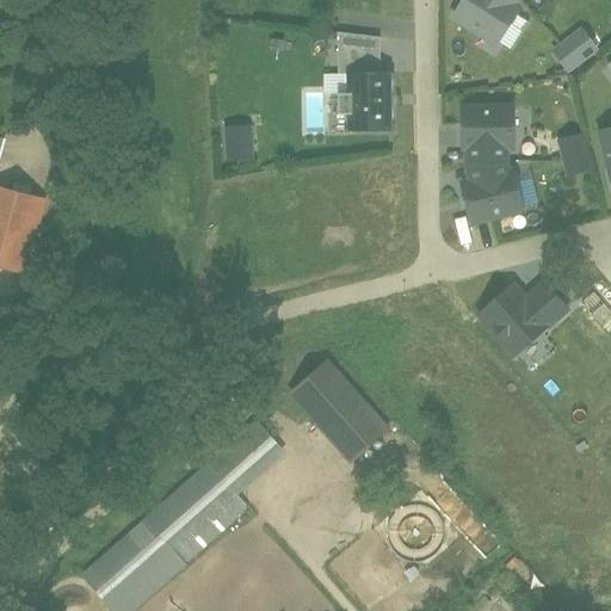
[(461,0),(451,16),(495,47),(523,6),(516,1),(517,0),(461,0)]
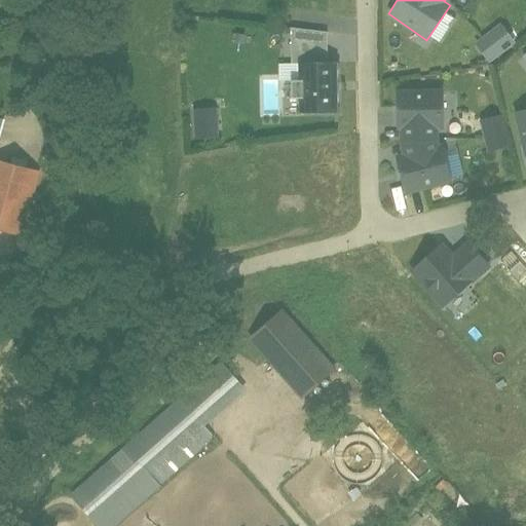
[(497,25),(468,42),(482,64),(511,46),(497,25)]
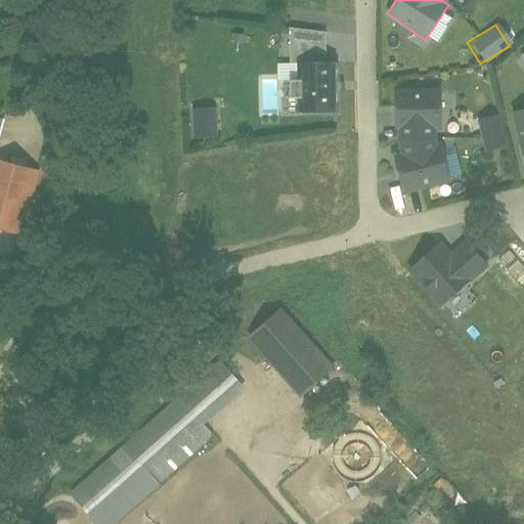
[(298,112),(334,113),(335,62),(323,62),(324,28),(290,27),(289,67),(300,67),(298,112)]
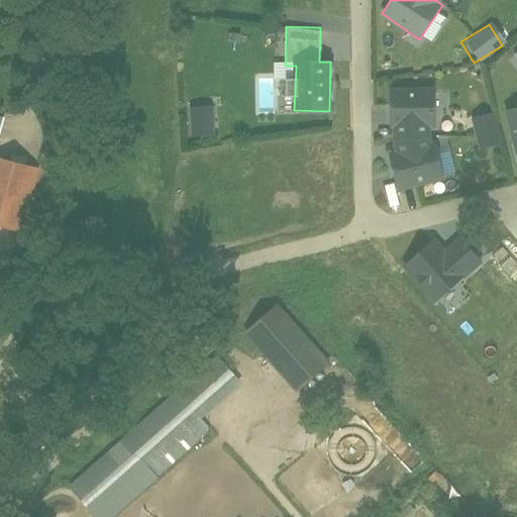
[(397,190),(443,178),(436,141),(431,140),(429,122),(434,122),(433,86),(388,85),(389,126),(393,126),(394,150),(387,153),(397,190)]
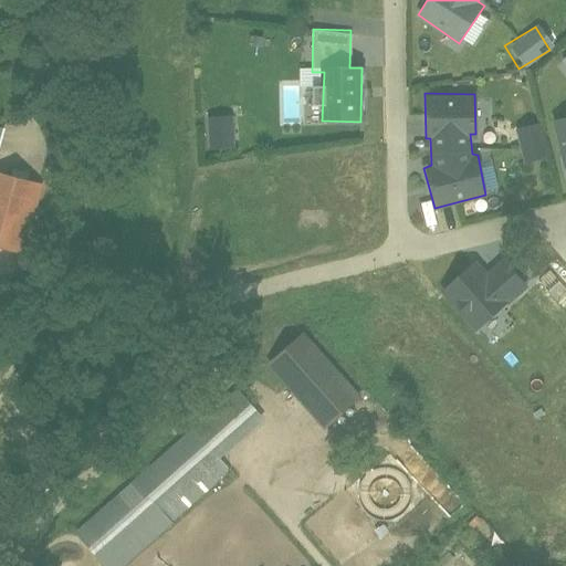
[(565,108),(551,112),(563,167),(565,166),(565,108)]
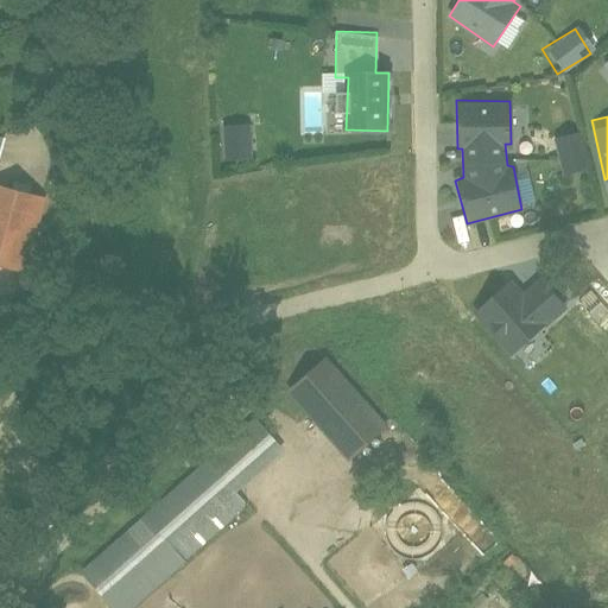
[(246,124),(221,126),(225,163),(249,160),(246,124)]
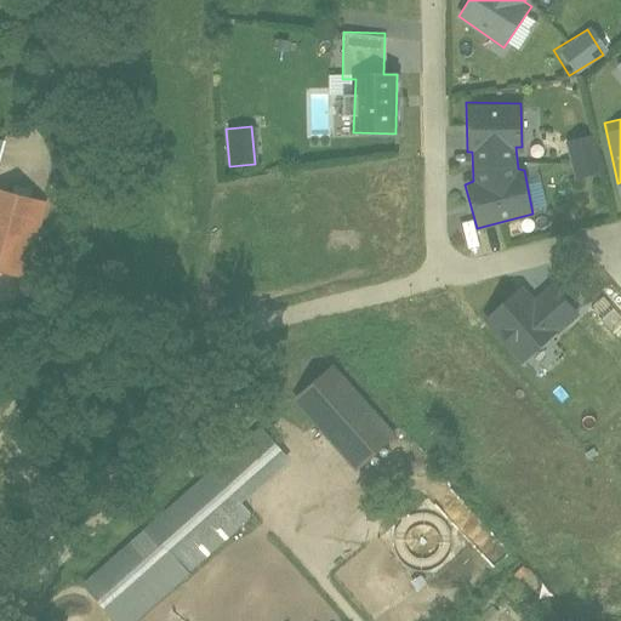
[(564,138),(569,178),(598,174),(593,135),(564,138)]
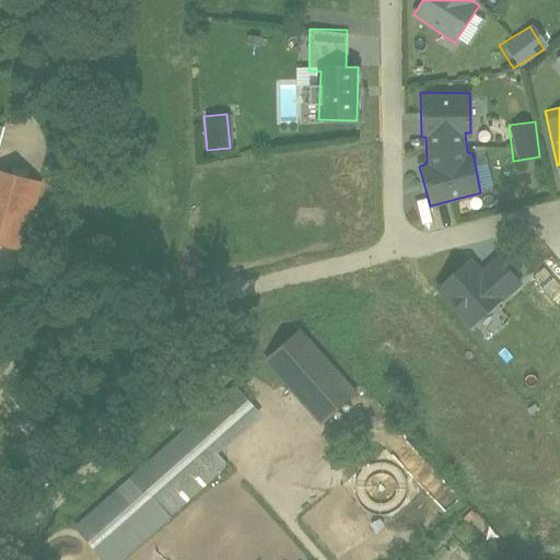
[(24,179),(0,173),(0,244),(8,247),(24,179)]
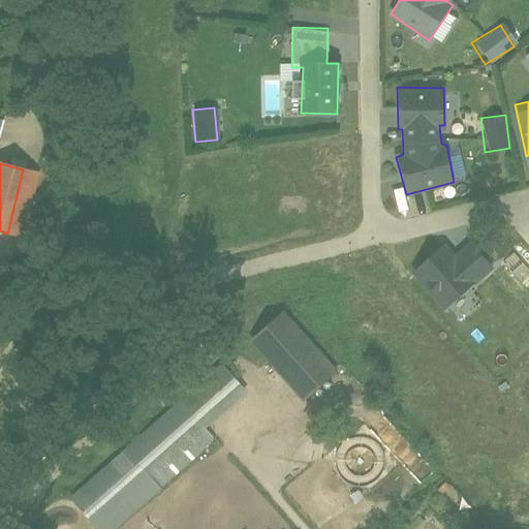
[(447,307),(474,282),(444,248),(416,273),(447,307)]
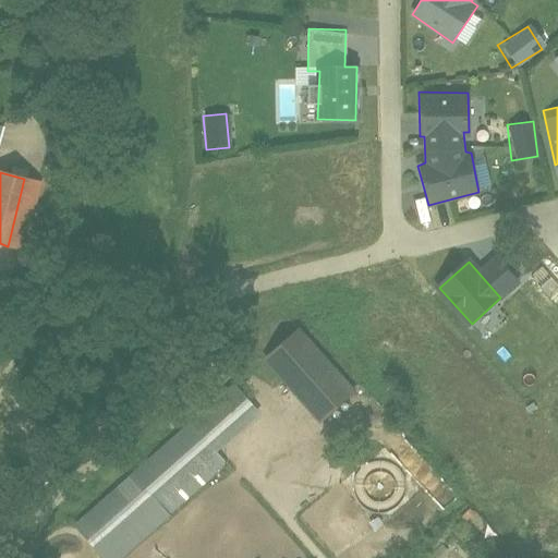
[(259,352),(308,422),(350,393),(300,324),(259,352)]
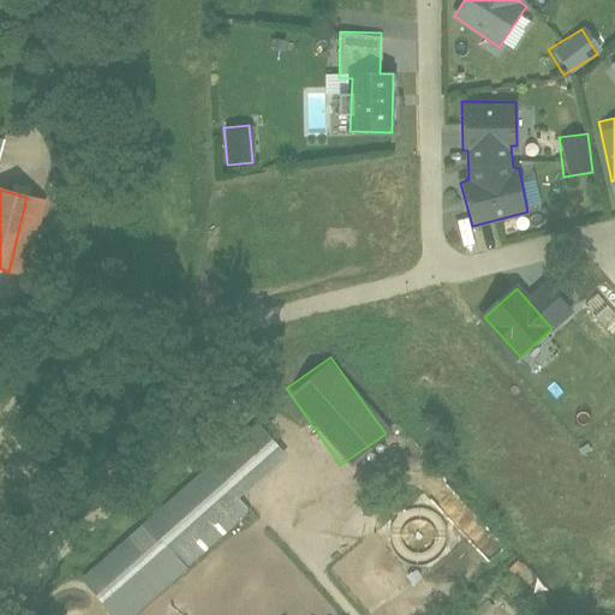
[(107,614),(127,614),(250,514),(236,496),(284,458),(256,425),(73,574),(107,614)]
